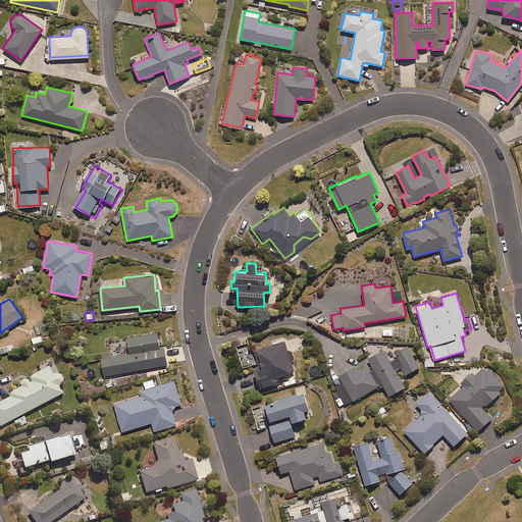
[(163,347),(159,347),(156,332),(126,337),(128,352),(100,357),(103,375),(166,364),(163,347)]
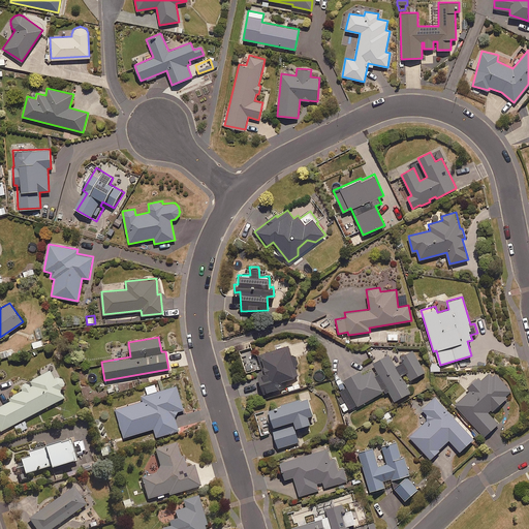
[(43,346),(41,339),(31,342),(32,348),(43,346)]
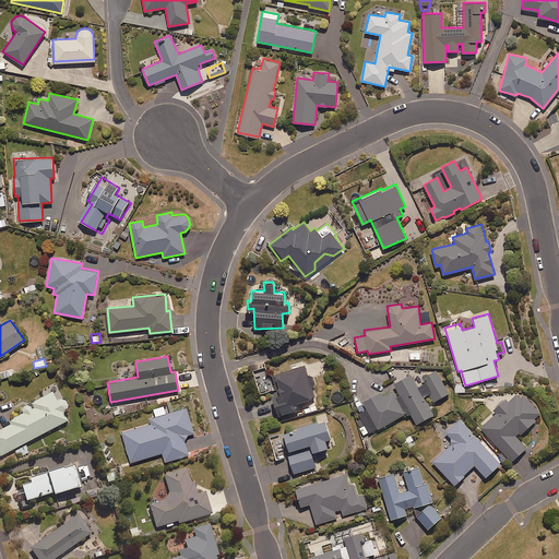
[(277,391),(271,392),(277,414),(297,408),(295,403),(310,397),(308,388),(316,385),(311,370),(306,372),(304,365),(273,373),(272,373),(271,373),(270,373),(269,373),(269,372),(268,372),(268,371),(266,371),(266,370),(265,369),(265,368),(265,367),(253,370),(260,393),(276,388),(277,391)]
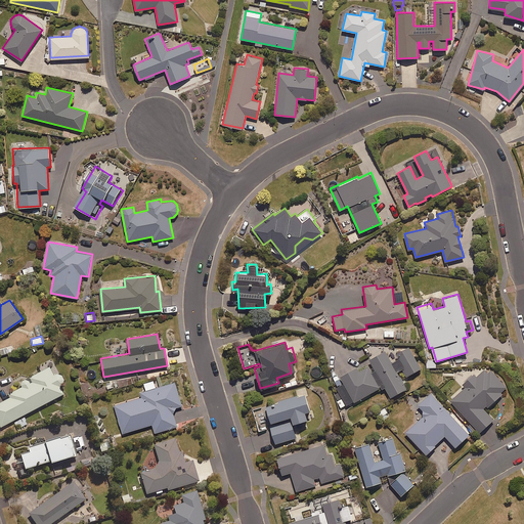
[(386,388),(391,397),(406,388),(397,373),(404,368),(407,375),(421,367),(408,346),(396,353),(398,358),(391,361),(385,350),(369,358),(376,369),(370,373),(367,366),(358,372),(356,366),(340,376),(344,383),(337,386),(342,396),(337,400),(341,407),(347,404),(349,408),(386,388)]
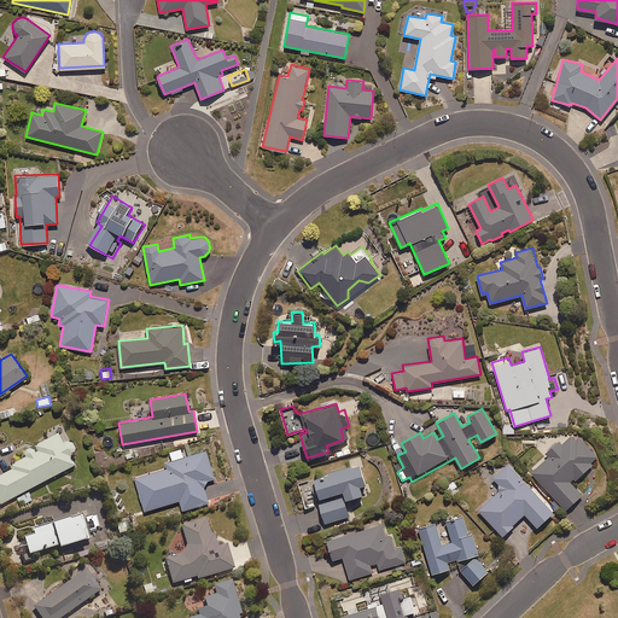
[(60,442),(57,432),(22,450),(25,456),(10,465),(11,468),(0,474),(0,503),(74,465),(69,455),(70,454),(71,454),(71,453),(73,452),(73,450),(74,449),(74,448),(73,447),(73,444),(71,443),(70,442),(69,441),(68,441),(66,441),(65,441),(64,441),(62,441),(60,442)]
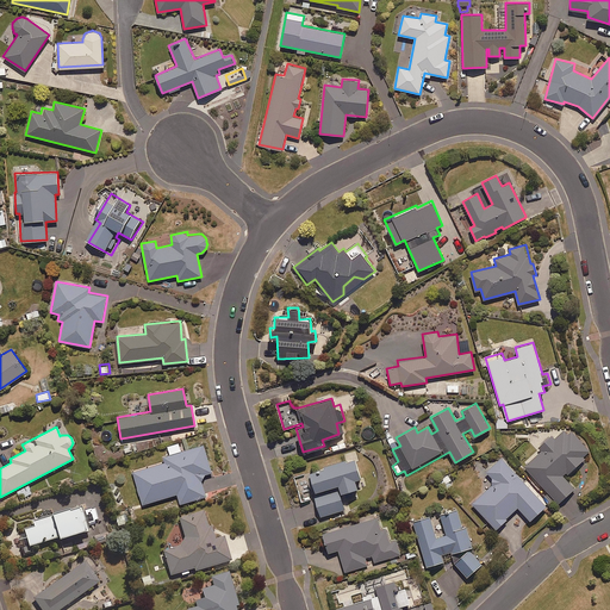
[(551,435),(537,447),(541,449),(523,466),(556,503),(576,486),(564,474),(566,472),(567,474),(585,458),(584,455),(590,449),(571,429),(567,433),(564,429),(554,437),(551,435)]
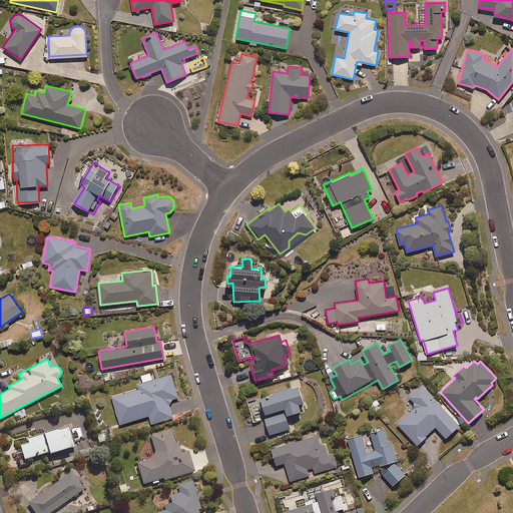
[(173,417),(169,405),(172,399),(178,397),(171,374),(137,384),(138,389),(112,397),(120,424),(149,415),(151,424),(173,417)]
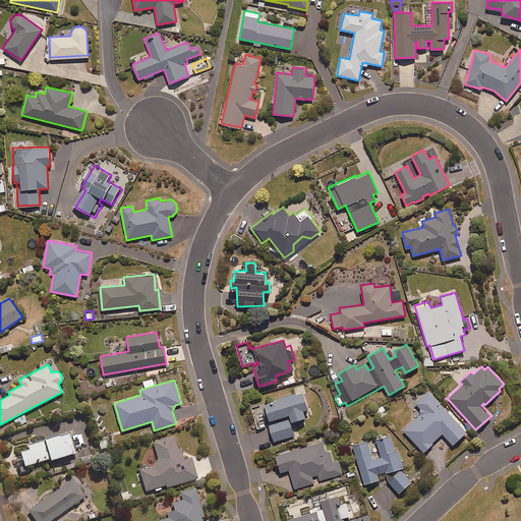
[(270,424),(268,424),(273,441),(294,435),(290,421),(305,416),(303,409),(307,408),(302,390),(279,397),(279,398),(264,403),(270,424)]
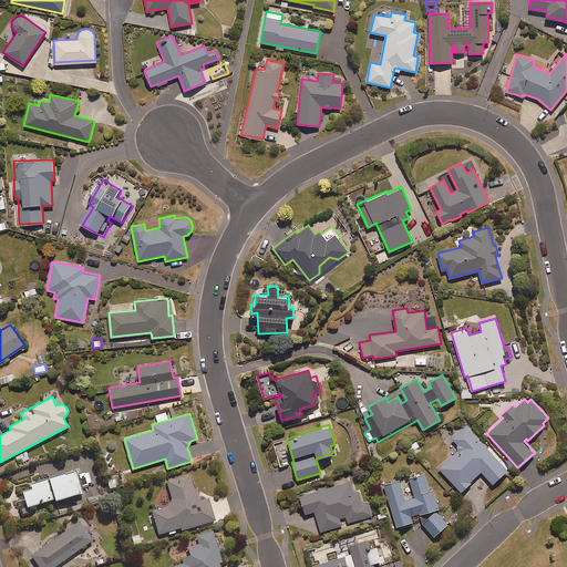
[(439,468),(461,492),(472,482),(471,481),(482,471),(483,472),(492,483),(507,468),(466,424),(451,439),(461,447),(439,468)]
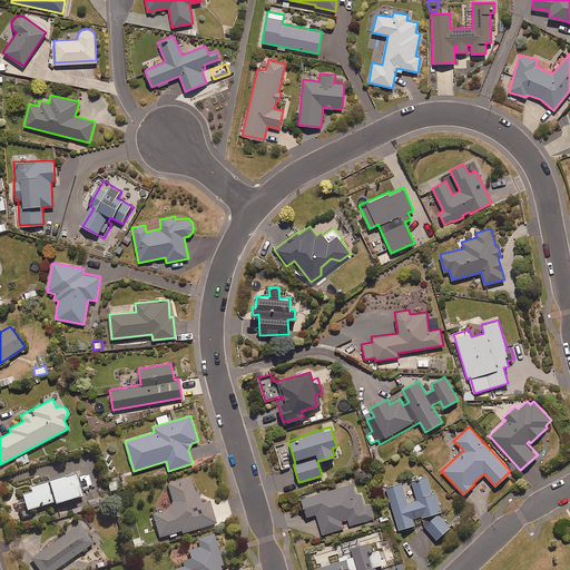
[(57,501),(57,502),(80,495),(77,485),(79,485),(76,473),(32,485),(33,490),(23,492),(29,509),(57,501)]
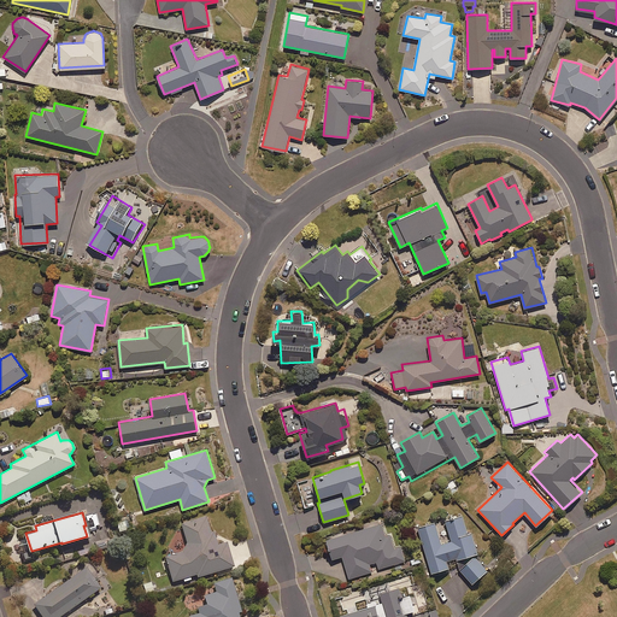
[(447,559),(456,557),(457,559),(477,554),(471,532),(468,533),(463,515),(445,519),(451,541),(441,544),(435,522),(417,527),(430,573),(450,566),(447,559)]
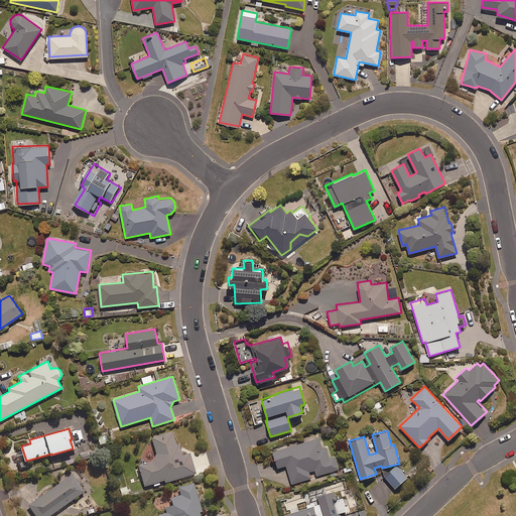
[(171,431),(150,437),(155,454),(152,461),(137,466),(143,486),(163,480),(164,483),(196,474),(188,453),(181,456),(177,443),(175,444),(171,431)]
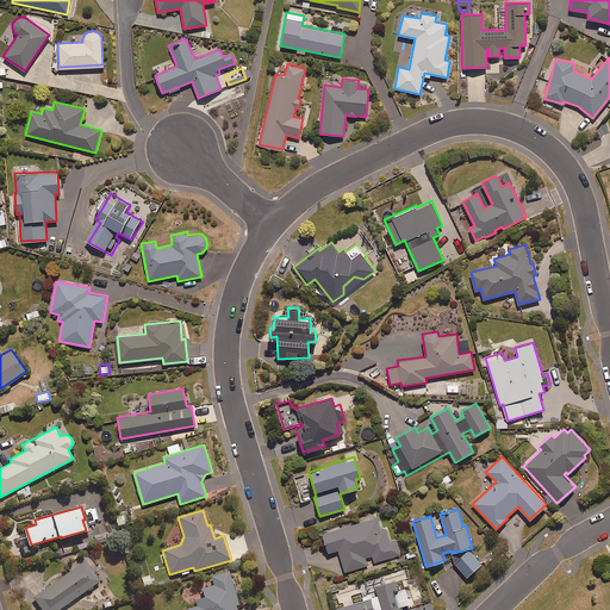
[(119,529),(131,524),(126,514),(114,518),(119,529)]
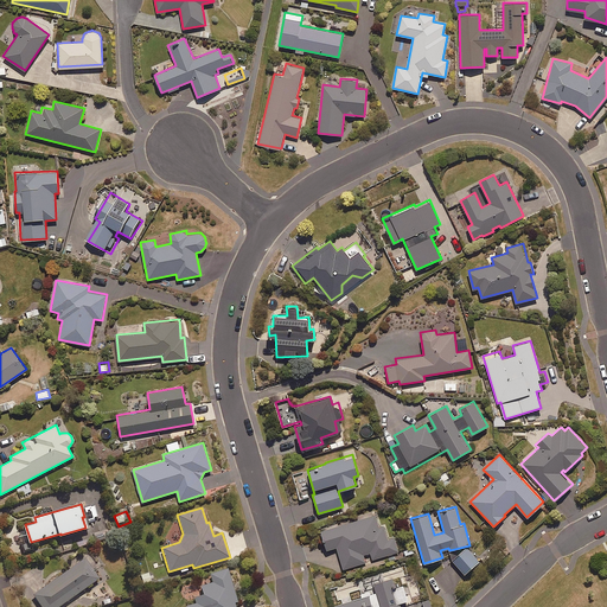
[(343,568),(366,561),(364,555),(370,553),(371,560),(398,551),(395,537),(388,540),(384,525),(379,526),(376,513),(320,529),(326,549),(337,547),(343,568)]
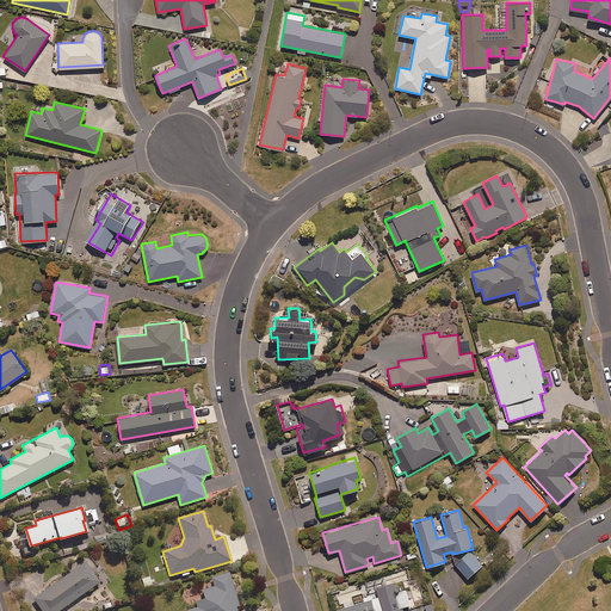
[(467,578),(481,565),(469,550),(455,563),(467,578)]
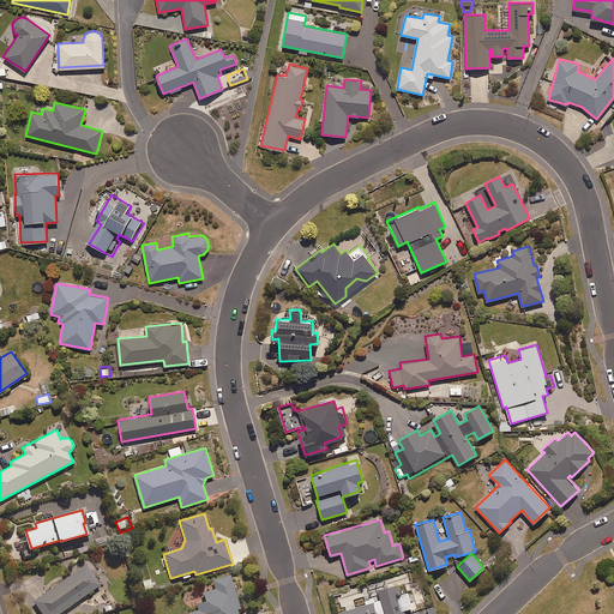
[(34,601),(42,613),(56,613),(101,584),(86,564),(34,601)]
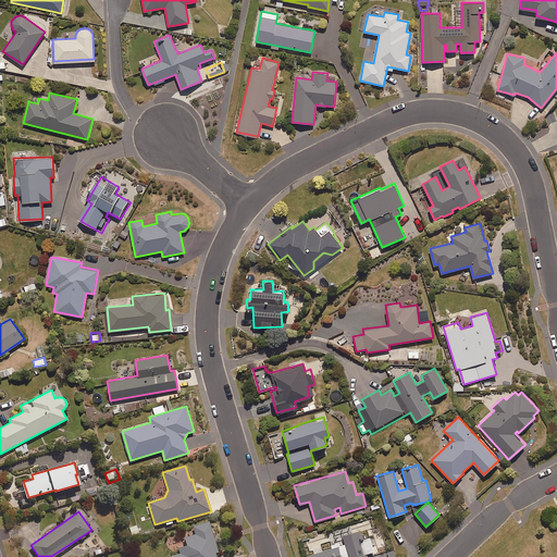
[(130,537),(140,534),(137,522),(126,525),(130,537)]
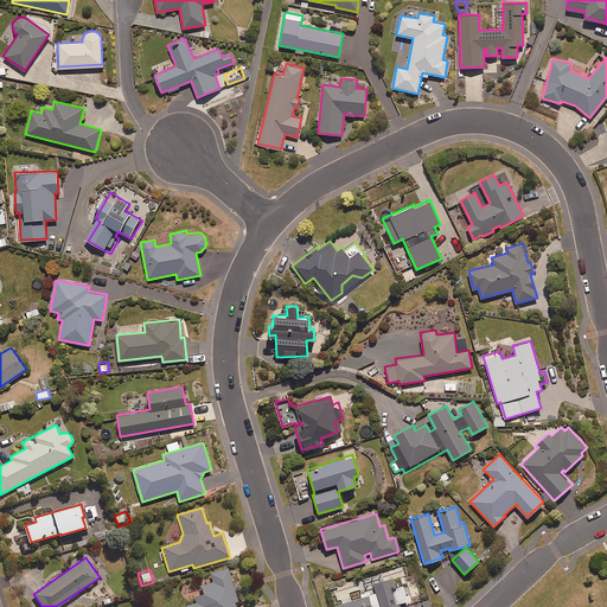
[(237,602),(227,569),(209,574),(210,581),(198,585),(202,595),(192,598),(195,602),(185,605),(185,606),(235,606),(234,602),(237,602)]
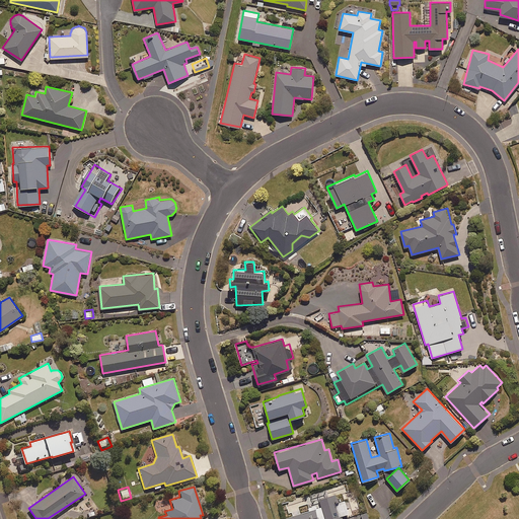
[(319,499),(321,506),(317,508),(315,504),(309,507),(308,504),(299,507),(301,513),(284,518),(342,518),(342,515),(349,513),(345,500),(338,502),(336,494),(319,499)]
